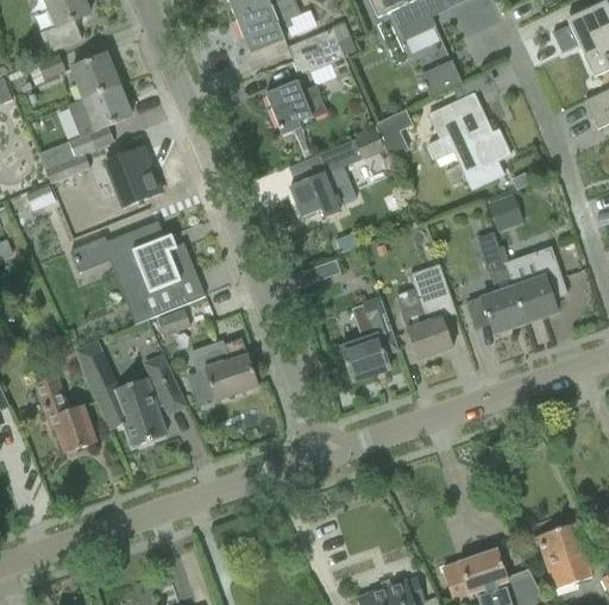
[(48,0),(51,8),(58,25),(41,33),(48,51),(60,46),(81,38),(74,19),(89,13),(83,0),(48,0)]
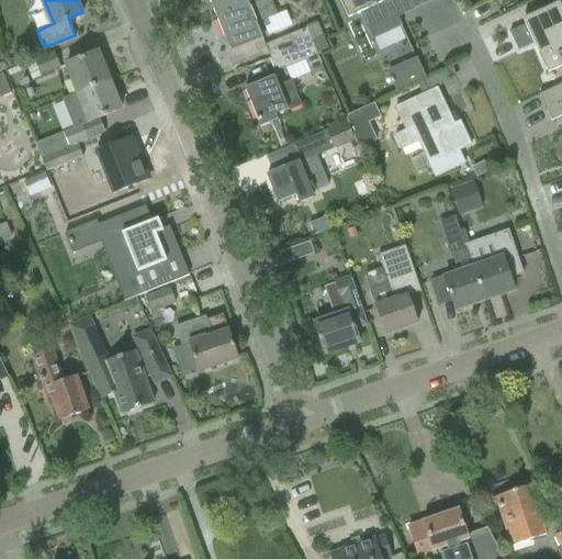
[(210,0),(217,17),(257,0),(210,0)]
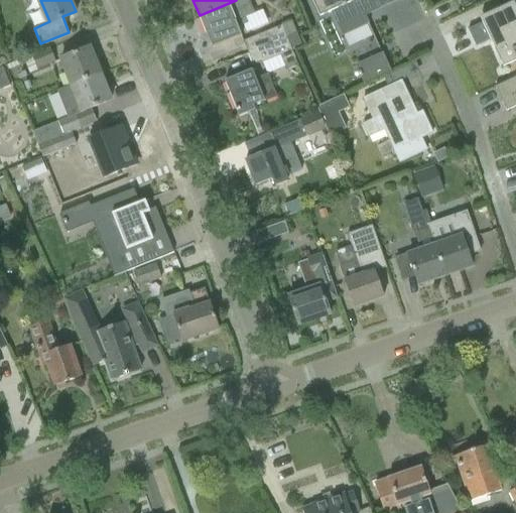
[(236,0),(200,15),(212,45),(241,34),(238,25),(248,21),(245,15),(254,12),(249,0),(236,0)]
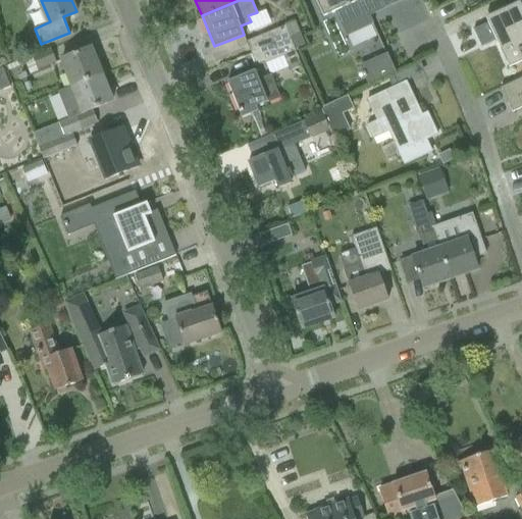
[(317,0),(324,14),(334,9),(342,27),(345,33),(370,21),(366,11),(383,3),(385,6),(399,0),(317,0)]
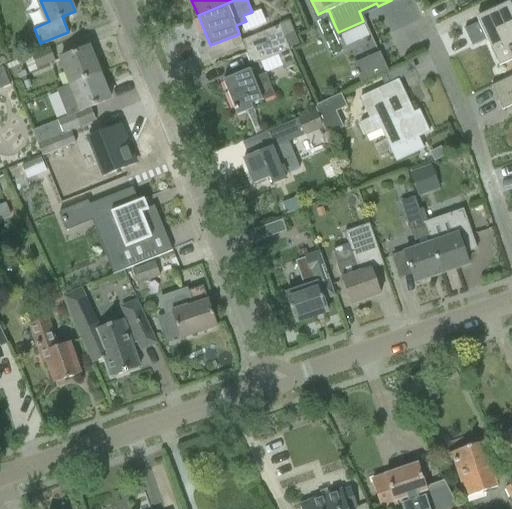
[(478,20),(464,27),(472,44),(486,37),(488,37),(500,62),(511,56),(511,4),(511,5),(510,5),(509,2),(499,6),(478,16),(480,20),(478,20)]
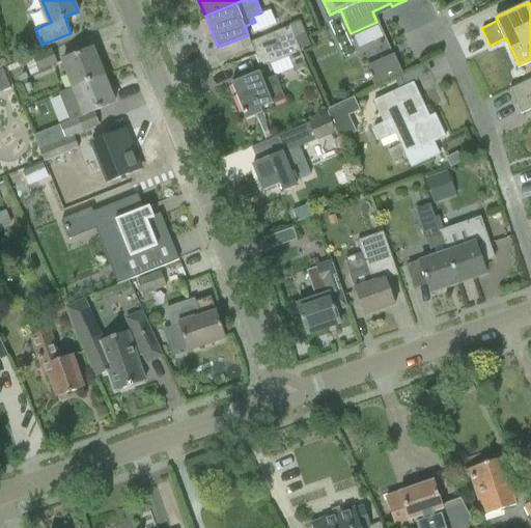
[(289,24),(295,36),(306,32),(301,20),(289,24)]
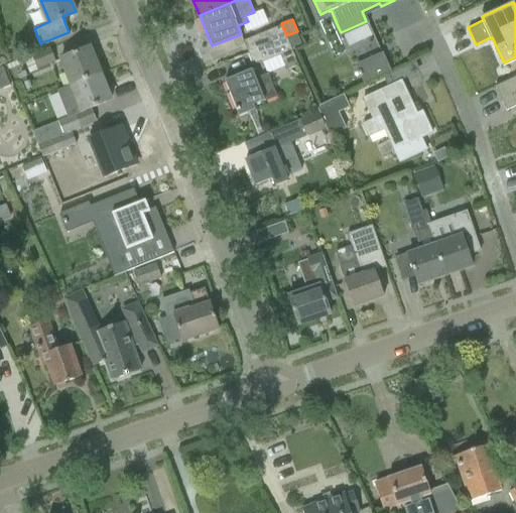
[(244,39),(249,51),(286,35),(281,23),(244,39)]
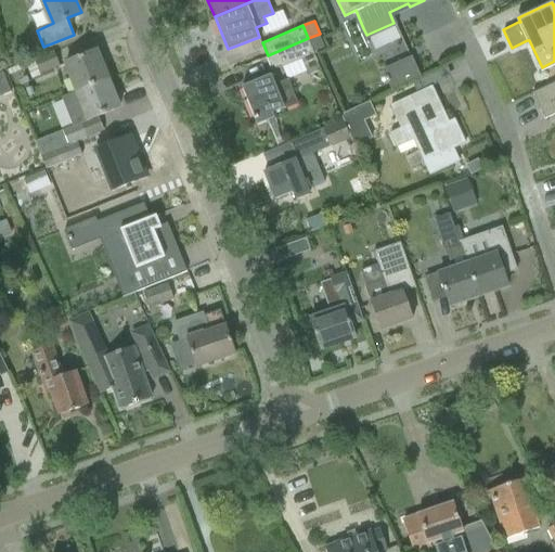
[(320,34),(308,38),(314,52),(315,52),(325,48),(320,34)]
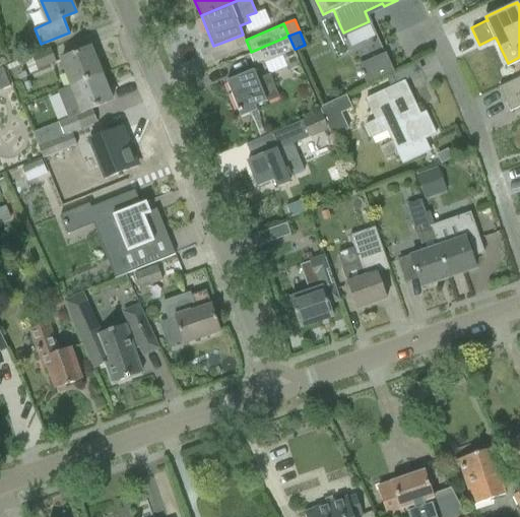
[(282,54),(289,69),(302,64),(296,49),(295,49),(288,36),(251,52),(256,63),(264,60),(264,62),(282,54)]
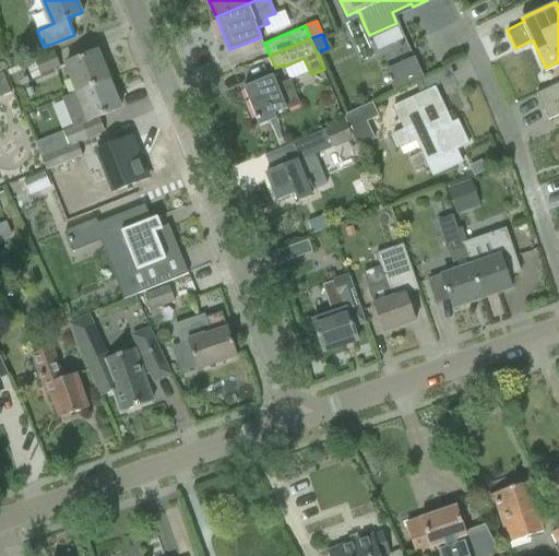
[(30,61),(35,73),(40,71),(42,72),(61,64),(55,49),(35,58),(36,59),(30,61)]
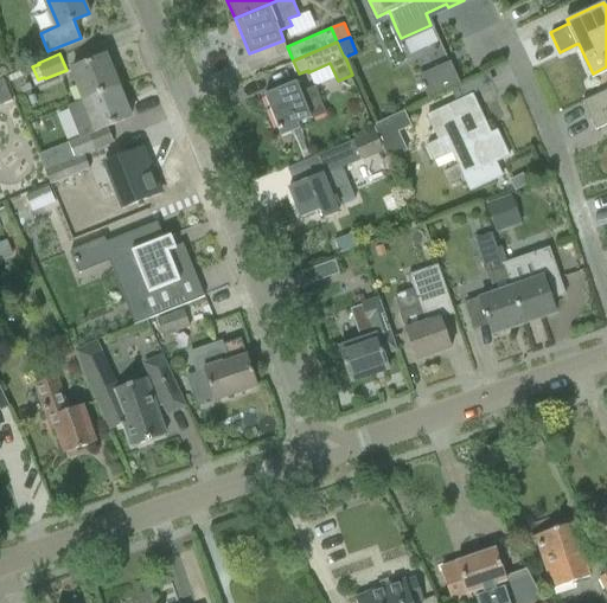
[(72,65),(84,97),(117,84),(106,53),(72,65)]
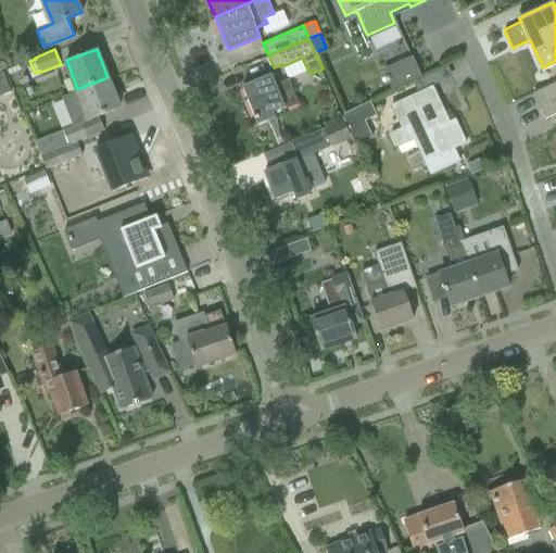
[(12,55),(3,59),(7,66),(15,63),(12,55)]
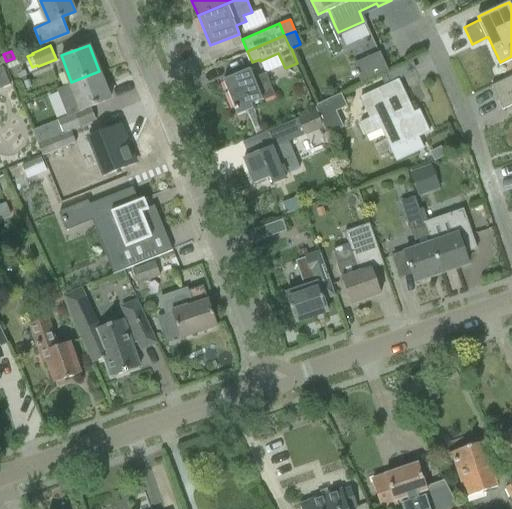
[(378,52),(354,63),(362,80),(386,69),(378,52)]
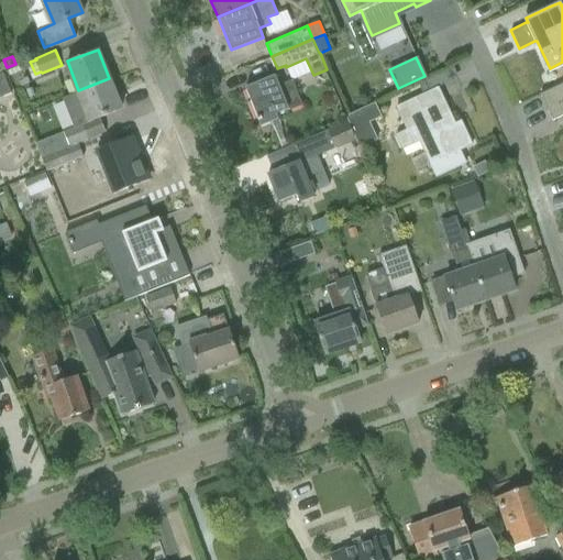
[(0,96),(12,91),(3,70),(0,72),(0,96)]
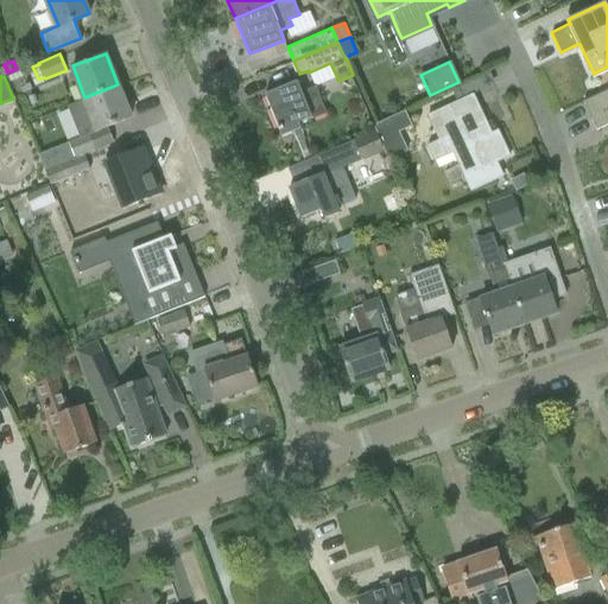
[(296,80),(264,93),(282,134),(299,127),(297,121),(310,116),(310,119),(328,112),(320,91),(302,97),(299,91),(296,80)]
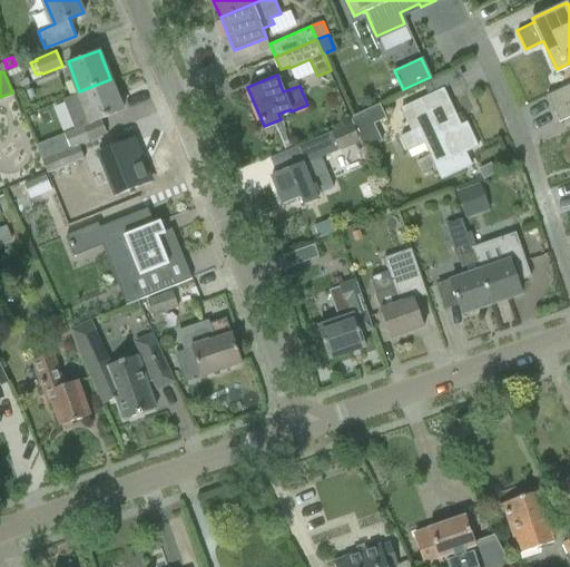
[(79,91),(64,98),(75,128),(98,118),(123,109),(110,79),(79,91)]
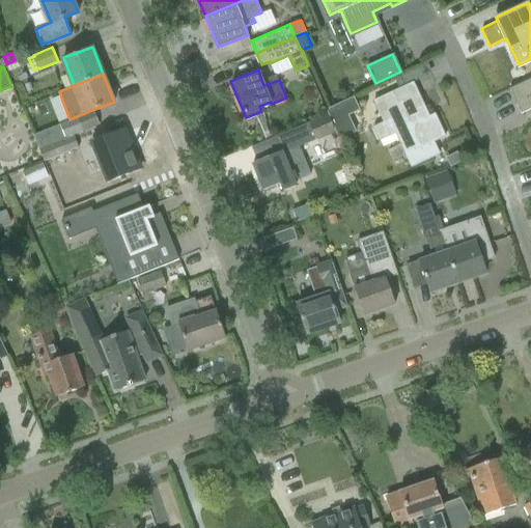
[(530,77),(509,87),(514,98),(521,112),(530,107),(530,77)]
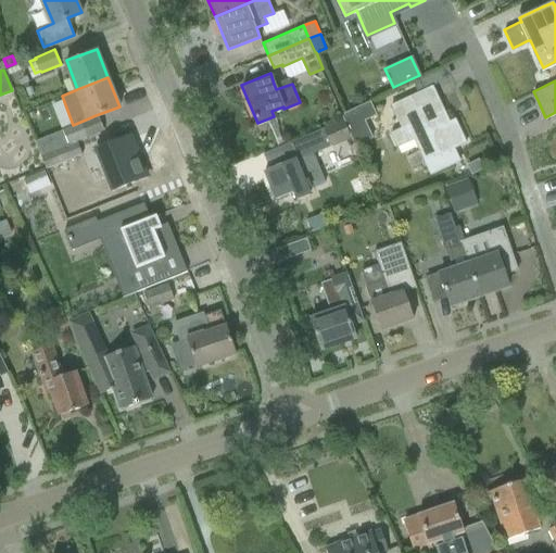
[(432,85),(390,104),(401,127),(391,132),(397,146),(414,138),(419,150),(425,161),(431,174),(459,161),(453,147),(466,141),(458,124),(452,127),(432,85)]
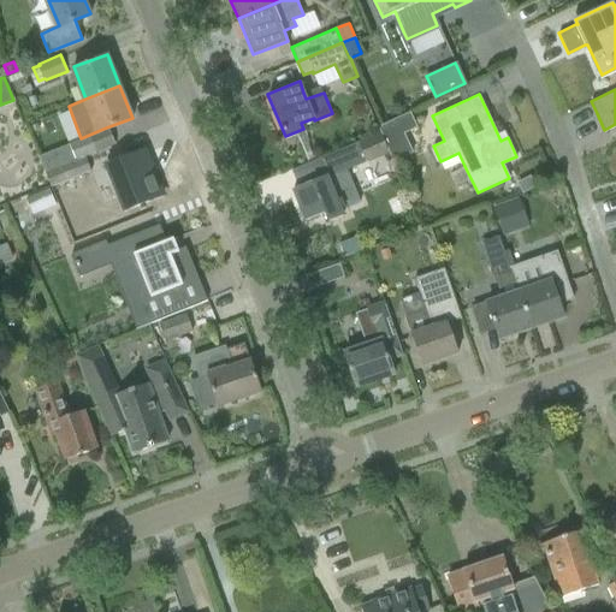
[(379,124),(378,125),(380,131),(389,152),(390,153),(392,159),(395,159),(412,150),(403,131),(416,125),(409,111),(379,124)]
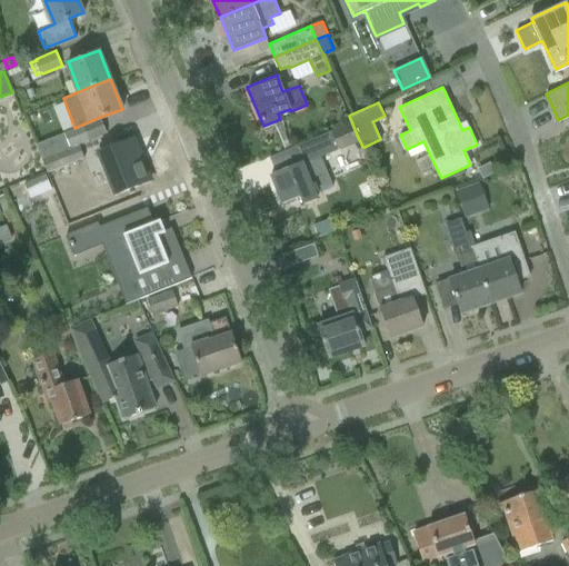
[(75,128),(63,132),(67,140),(69,147),(79,144),(105,133),(98,118),(75,128)]
